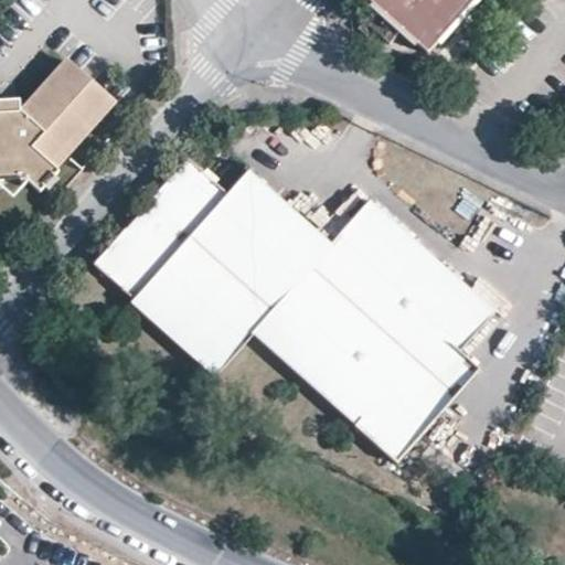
[(377,0),(432,48),(473,0),(377,0)]
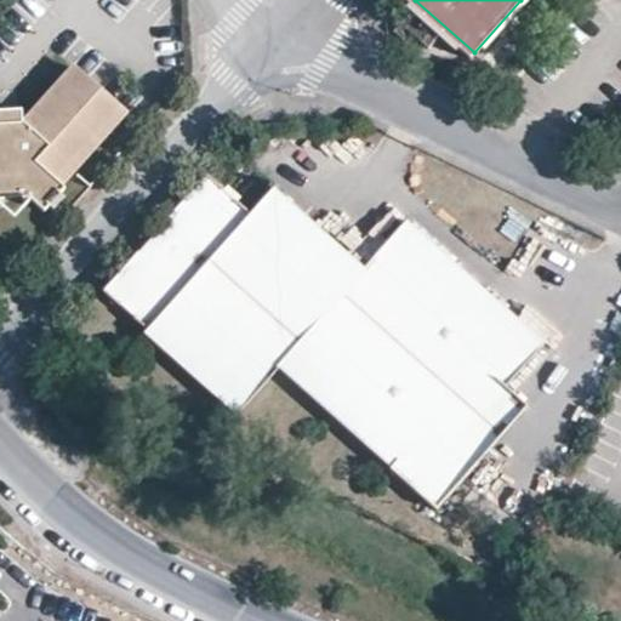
[(0,197),(36,195),(47,205),(53,200),(51,198),(61,187),(63,188),(68,183),(67,182),(60,176),(124,102),(79,62),(26,118),(0,118),(0,197)]
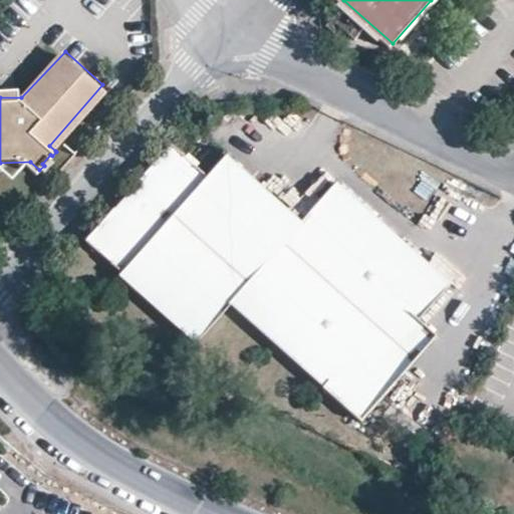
[(109,89),(102,84),(49,146),(55,151),(109,89)]
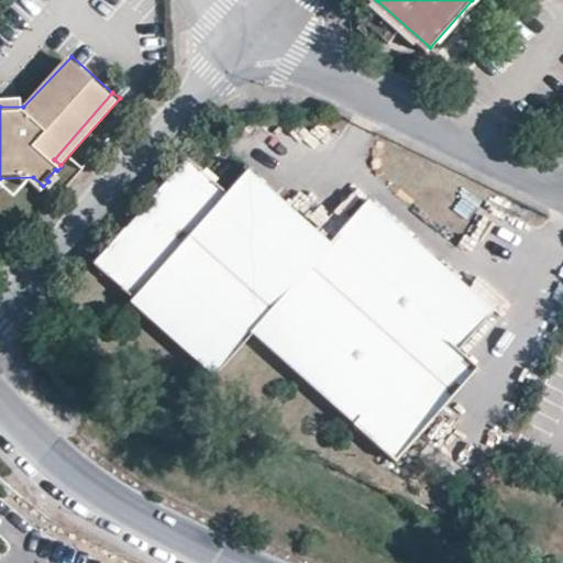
[(0,97),(0,107),(23,107),(22,96),(0,97)]
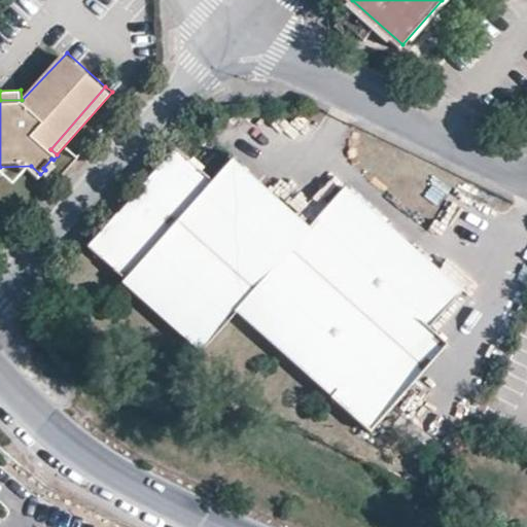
[(174,149),(89,246),(126,279),(124,283),(200,351),(236,312),(370,430),(405,390),(387,374),(427,328),(460,291),(344,187),(309,229),(232,160),(211,182),(174,149)]
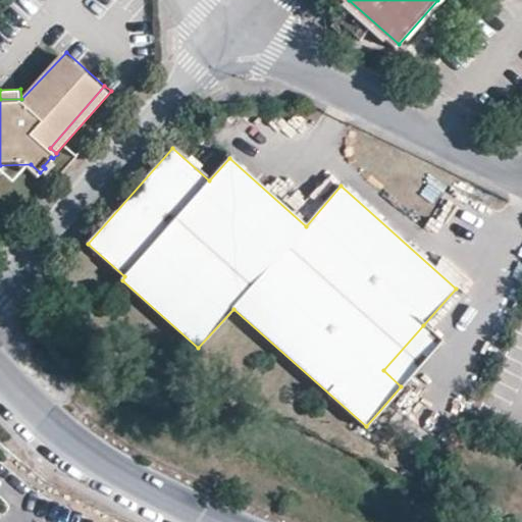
[(440,341),(423,325),(383,370),(401,386),(440,341)]
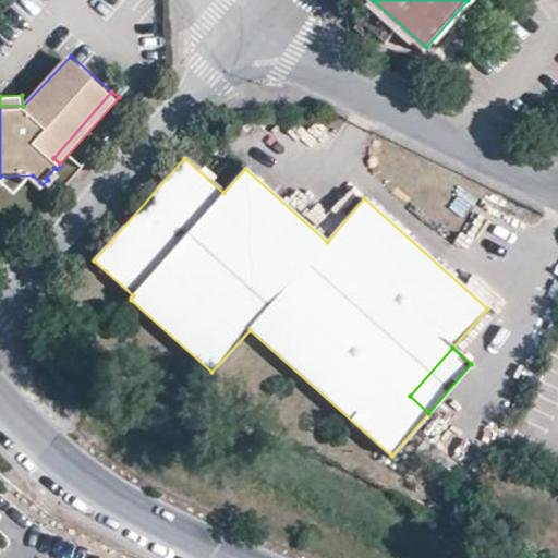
All buildings are outlined.
